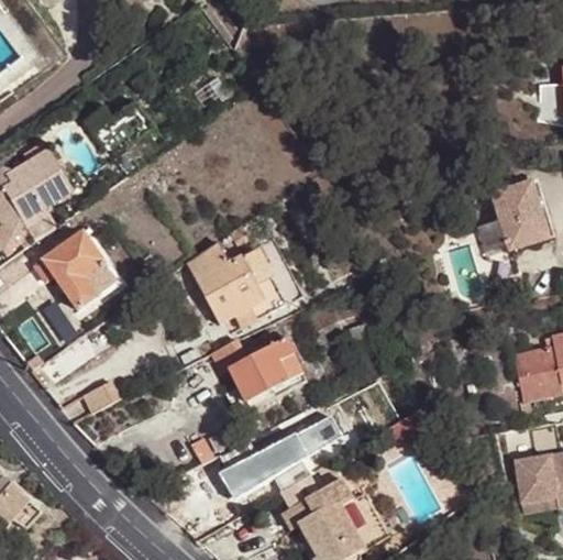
[(44,206),(72,189),(47,149),(12,168),(4,174),(10,182),(1,186),(25,226),(48,211),(44,206)]
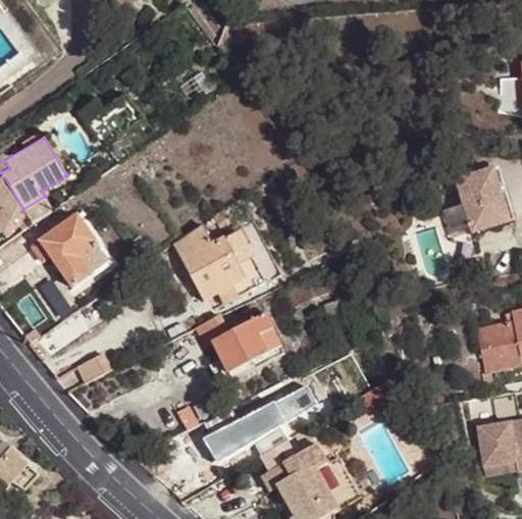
[(31,221),(23,209),(1,172),(9,168),(4,161),(11,156),(1,153),(0,154),(0,201),(7,213),(0,217),(0,226),(5,236),(31,221)]
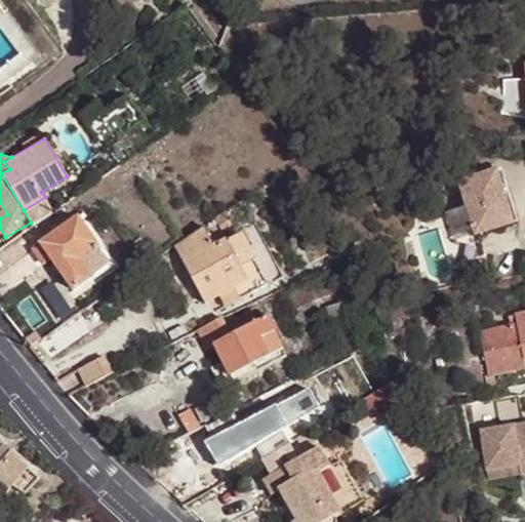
[(513,222),(497,168),(459,179),(467,204),(441,211),(455,262),(485,252),(479,231),(513,222)]
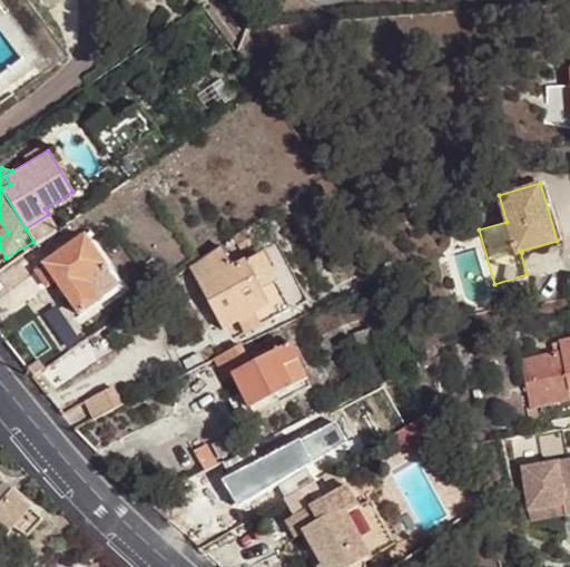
[(114,217),(108,209),(101,215),(107,223),(114,217)]
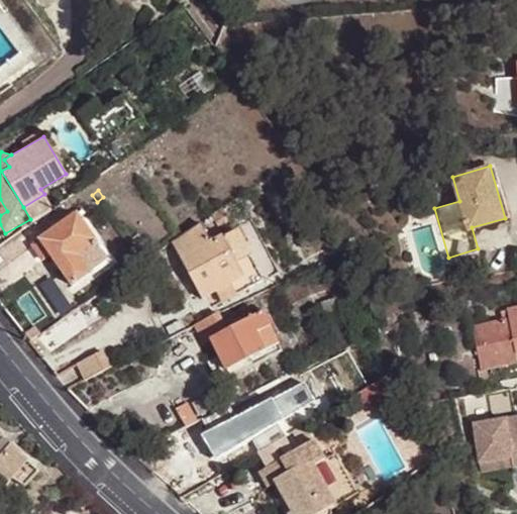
[(30,219),(52,206),(44,194),(23,207),(30,219)]
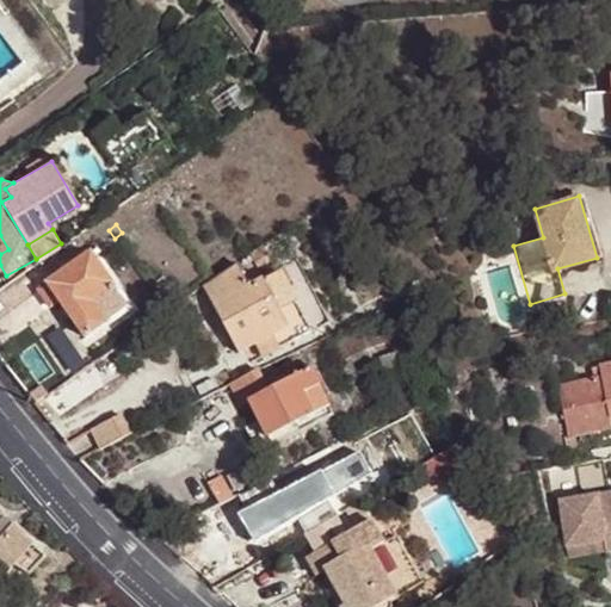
[(99,249),(91,236),(76,247),(82,256),(48,280),(60,297),(86,335),(129,305),(93,253),(99,249)]
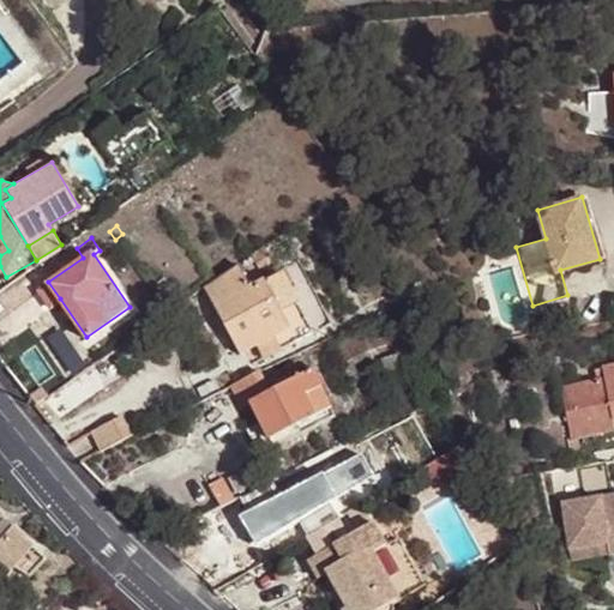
[(262,246),(250,254),(257,266),(269,259),(262,246)]
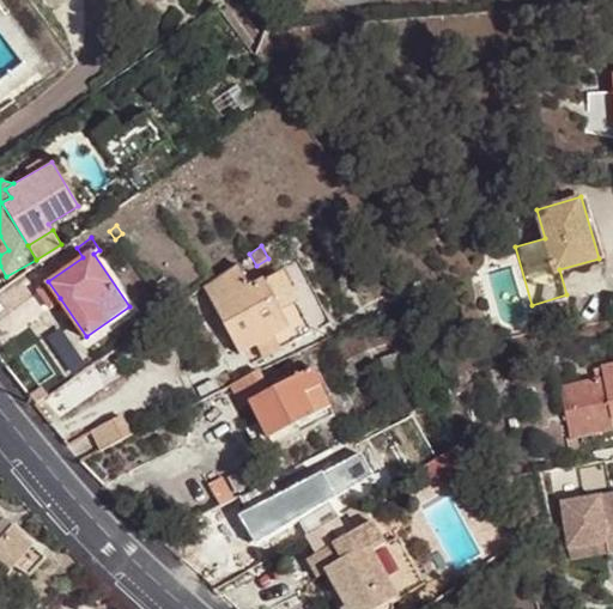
[(252,286),(238,261),(202,285),(238,351),(256,342),(273,333),(280,346),(313,329),(281,270),(252,286)]
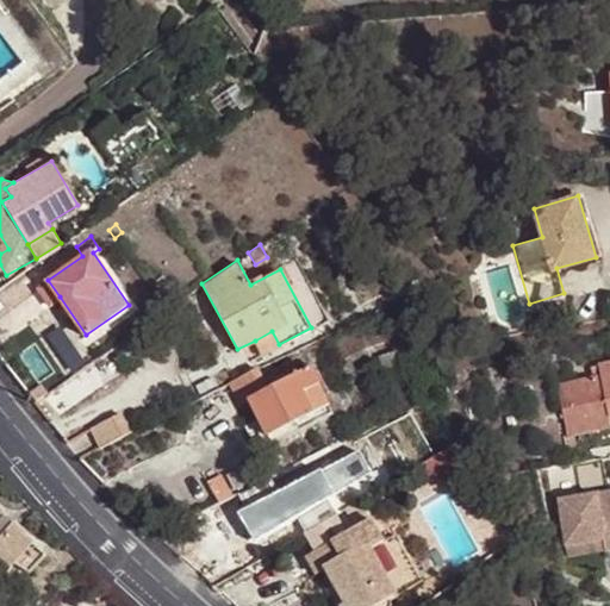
[(60,297),(48,280),(38,287),(50,304),(60,297)]
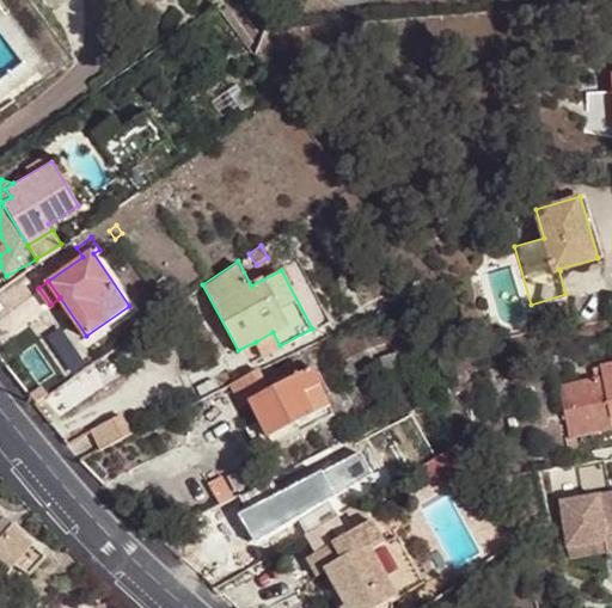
[(273,332),(256,342),(263,355),(280,345),(273,332)]
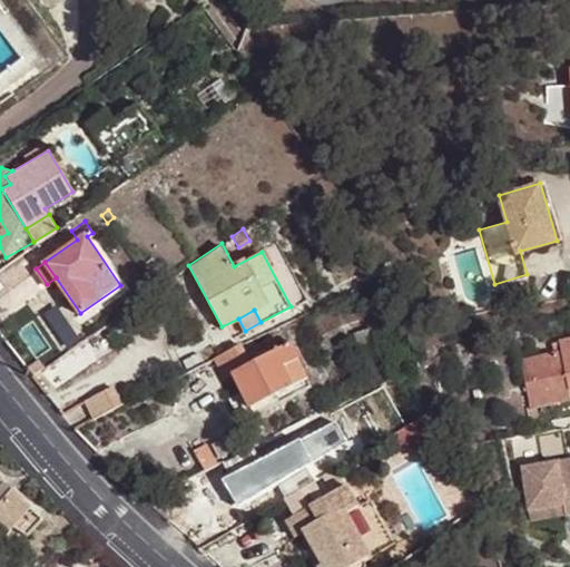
[(371,326),(355,331),(359,338),(373,335),(371,326)]
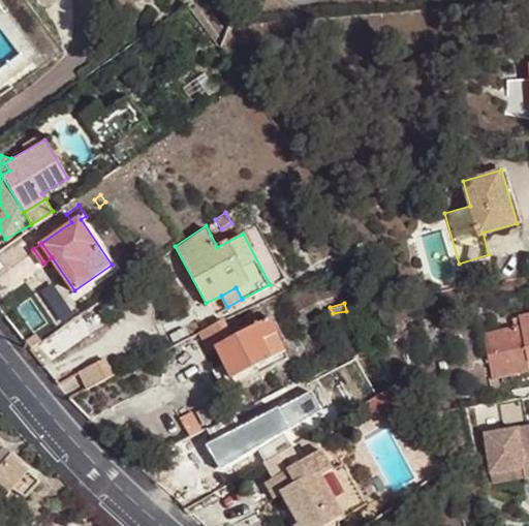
[(528,312),(519,315),(521,326),(485,332),(492,374),(512,371),(528,368),(527,360),(528,359),(528,312)]
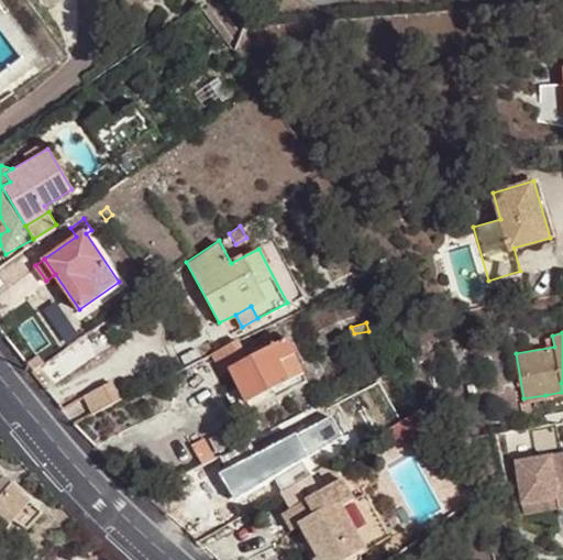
[(271,341),(273,347),(288,339),(285,333),(271,341)]
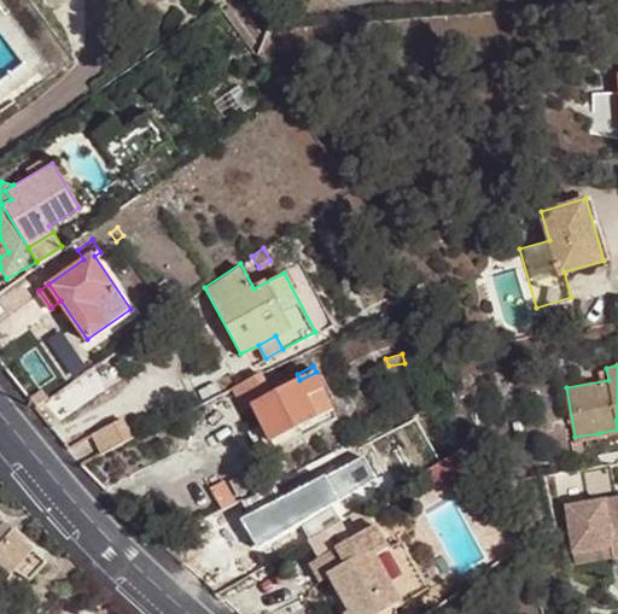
[(261,372),(233,386),(244,408),(254,404),(272,440),(303,425),(305,432),(322,424),(313,405),(308,396),(324,387),(316,372),(299,380),(273,393),(261,372)]
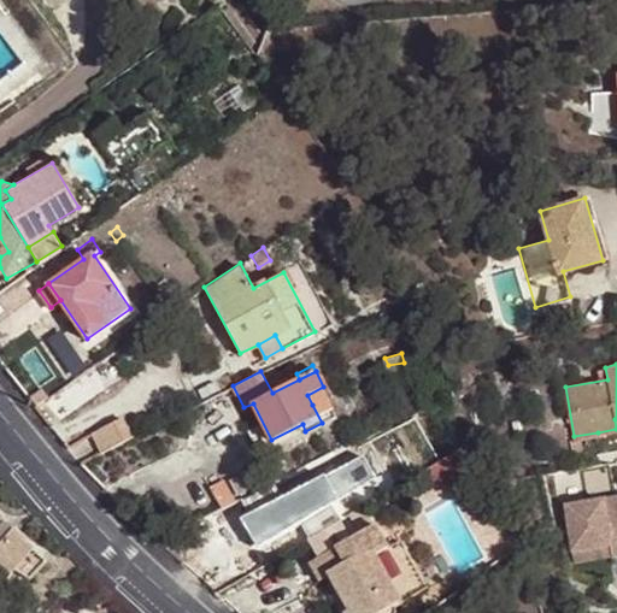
[(329,396),(312,405),(322,423),(338,414),(329,396)]
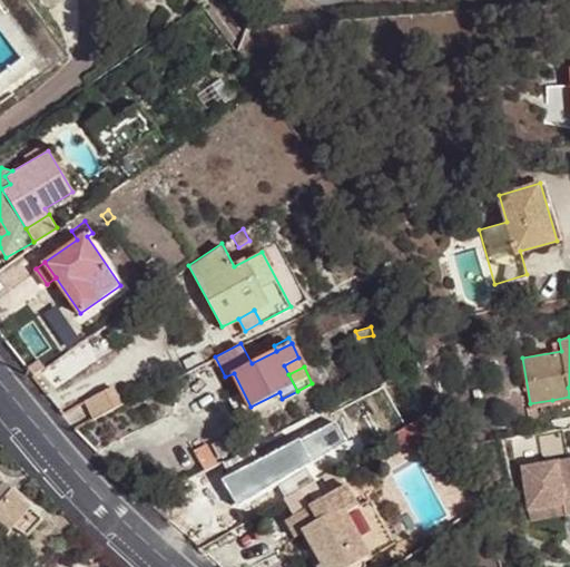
[(85,399),(95,417),(121,403),(112,384),(85,399)]
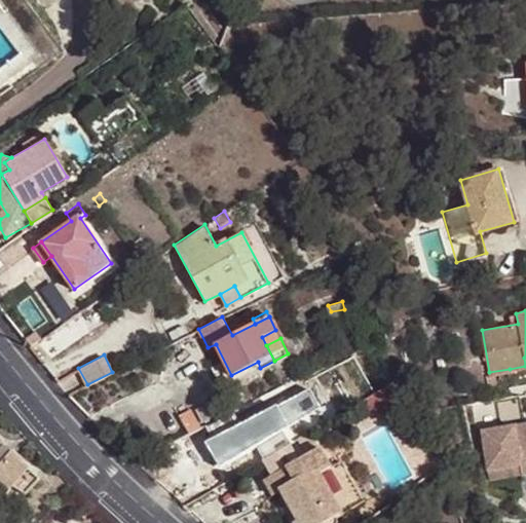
[(525,366),(510,369),(513,385),(525,382),(525,357),(524,358),(525,366)]
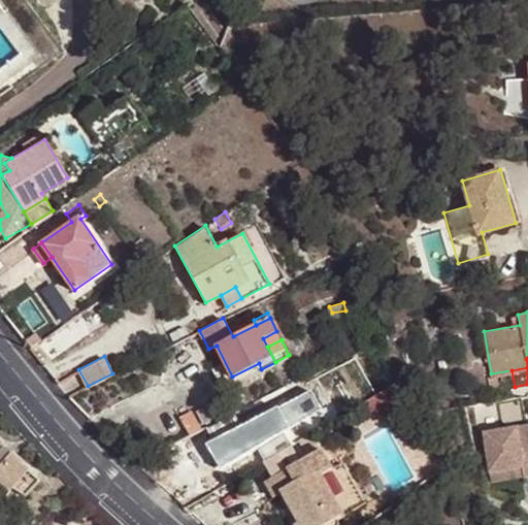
[(385,406),(376,394),(364,401),(368,405),(373,408),(380,408),(385,406)]
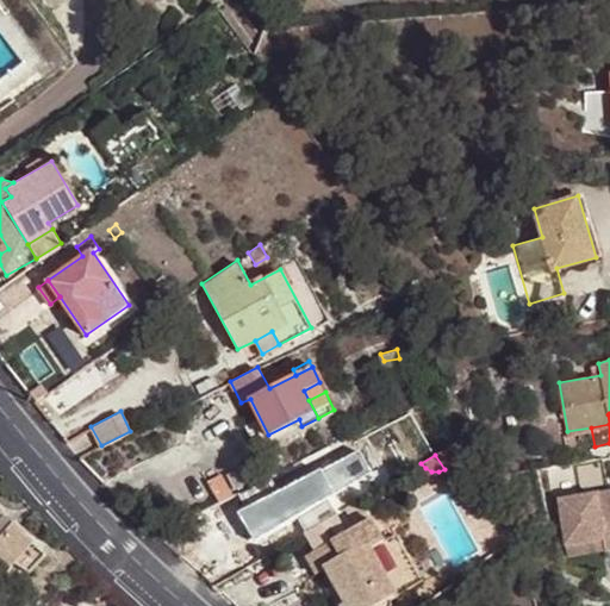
[(304,458),(263,478),(280,510),(319,491),(304,458)]
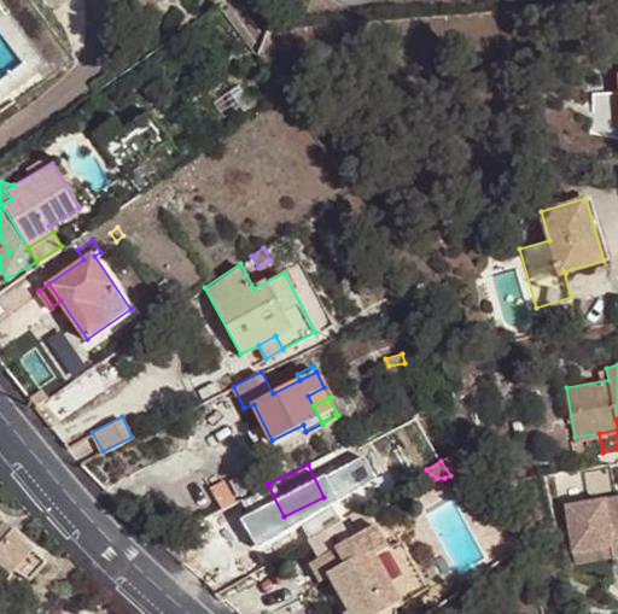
[(617,496),(565,506),(573,550),(612,544),(613,554),(617,553),(617,496)]
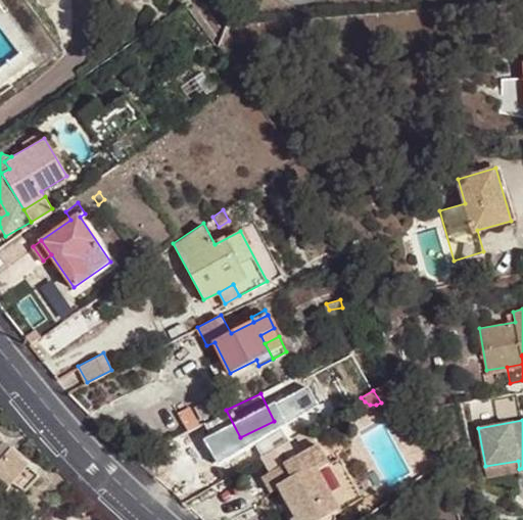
[(307,429),(269,453),(278,467),(265,475),(273,490),(280,486),(297,516),(293,518),(293,519),(321,519),(362,495),(339,458),(329,464),(307,429)]
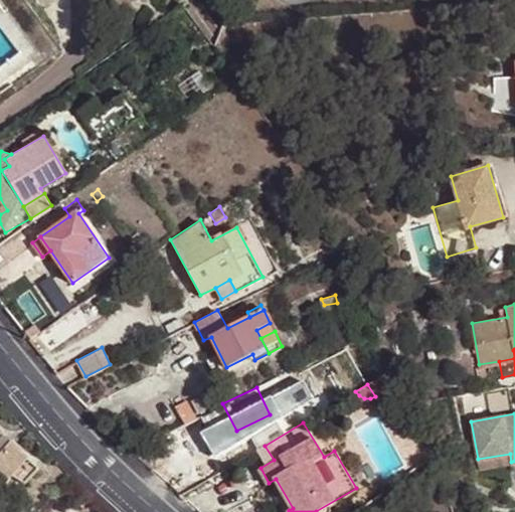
[(0,441),(0,434),(2,432),(0,430),(0,478),(3,481),(10,474),(24,483),(37,468),(24,457),(25,456),(8,441),(5,446),(0,441)]
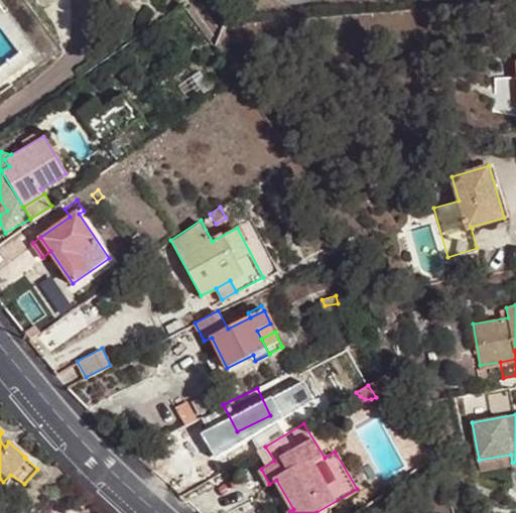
[(511,455),(479,460),(480,468),(512,463),(511,455)]
